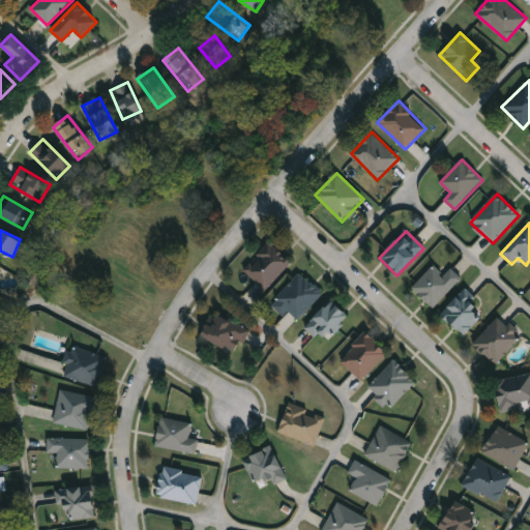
[(243,273),(265,242),(291,260),(269,291),(243,273)]
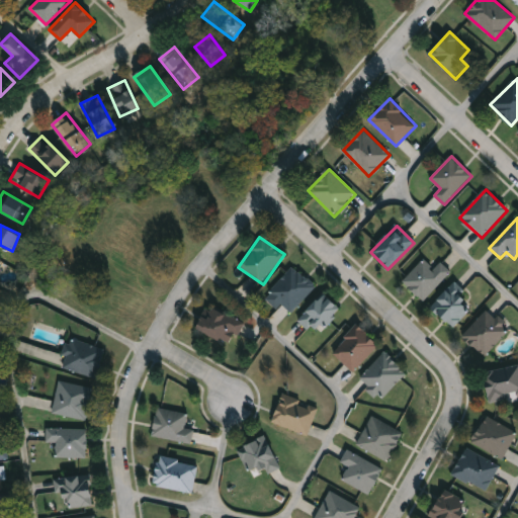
[(423,301),(403,281),(424,260),(433,270),(440,262),(451,273),(423,301)]
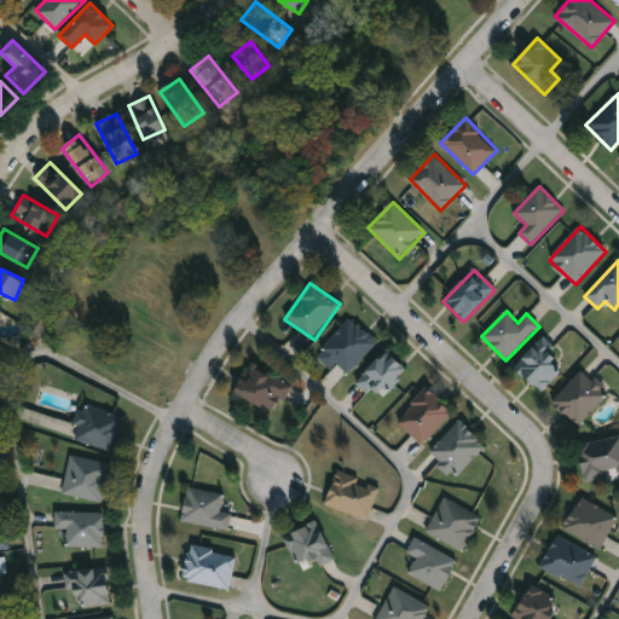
[(330,370),(317,358),(348,319),(377,342),(350,375),(335,364),(330,370)]
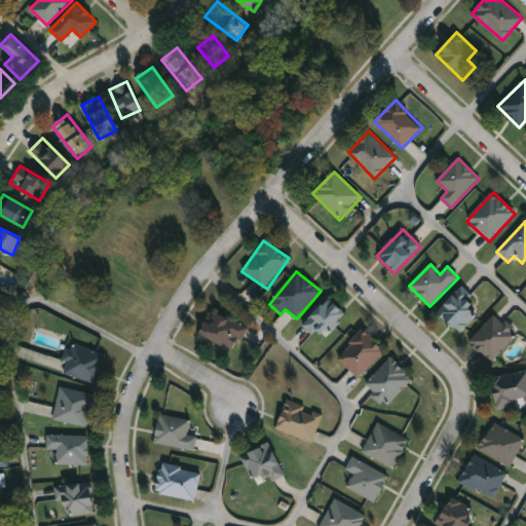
[(438,311),(461,288),(484,309),(459,334),(438,311)]
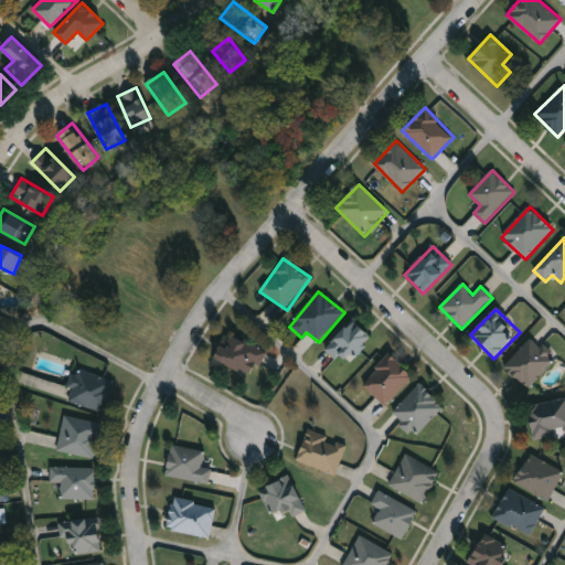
[(372,339),(349,363),(342,356),(337,361),(326,350),(353,320),(372,339)]
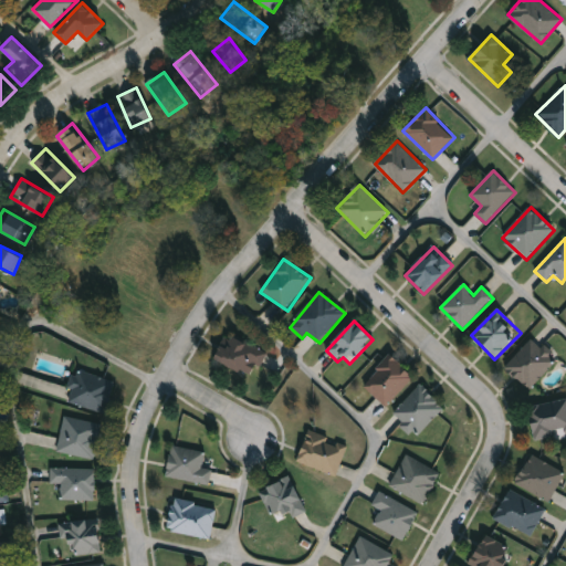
[(215,362),(224,335),(265,349),(257,376),(215,362)]
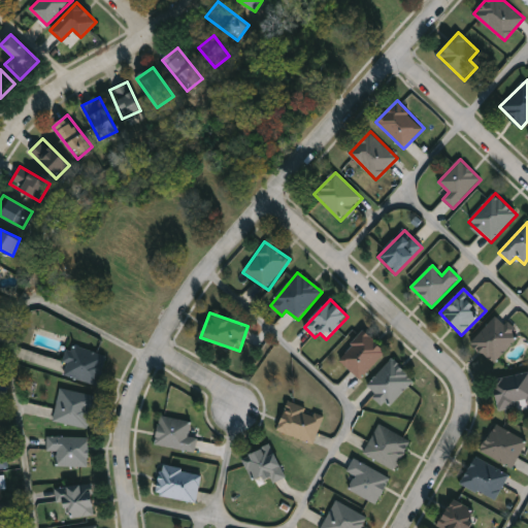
[(471,343),(498,314),(521,335),(493,364),(471,343)]
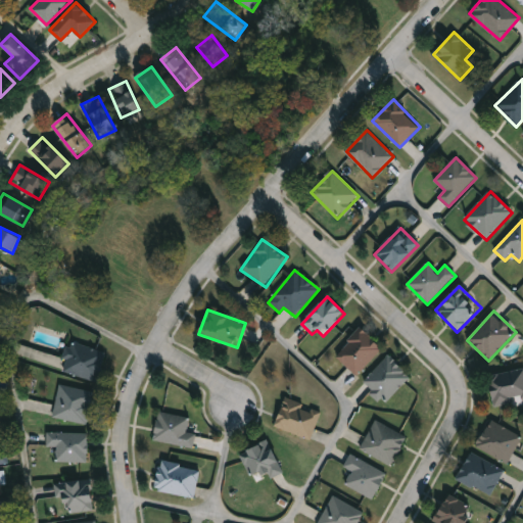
[(335,355),(362,328),(382,348),(355,376),(335,355)]
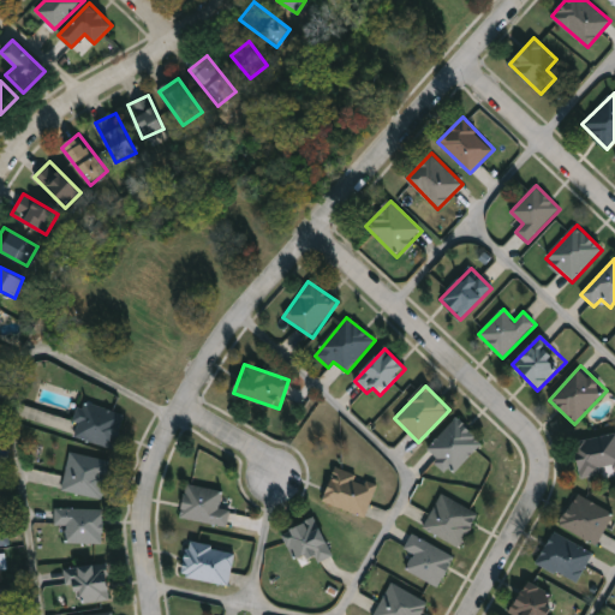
[(126,416),(115,449),(72,435),(83,401),(126,416)]
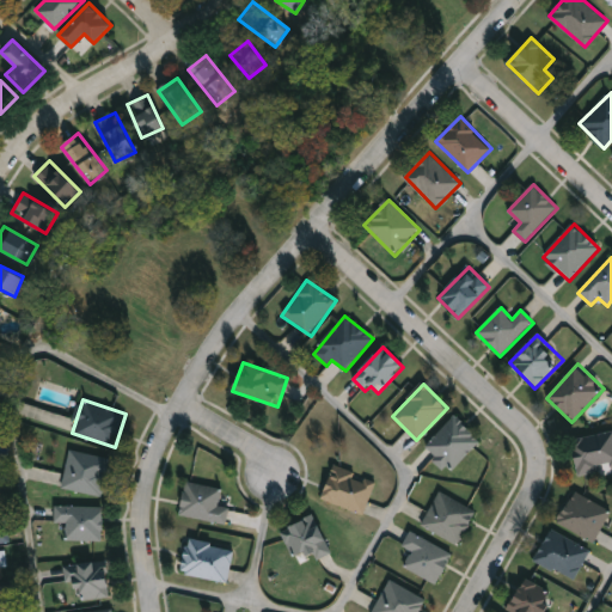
[(481,441),(451,472),(424,448),(454,416),(481,441)]
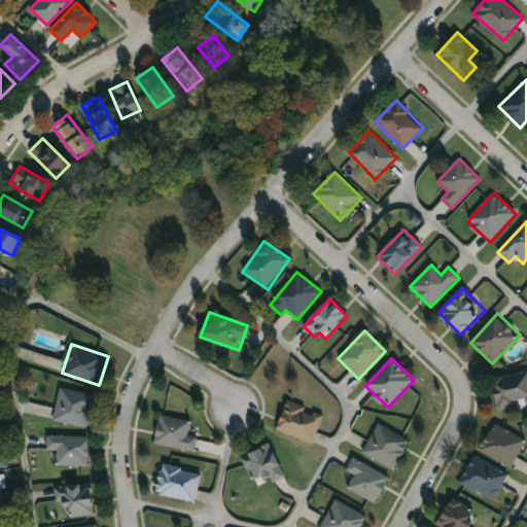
[(526,403),(498,410),(492,378),(526,371),(526,403)]
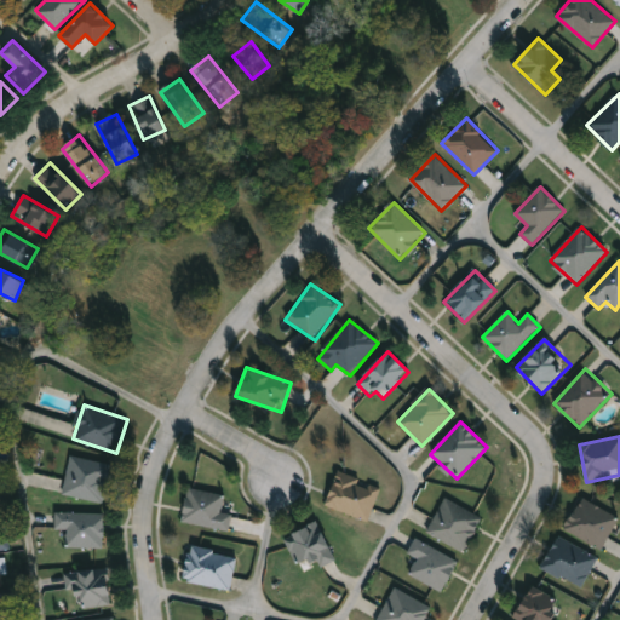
[(70,455),(113,465),(104,503),(63,494),(70,455)]
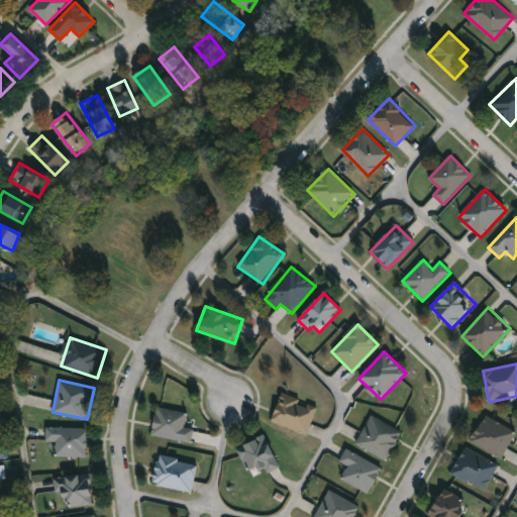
[(318,408),(306,435),(272,420),(283,394),(318,408)]
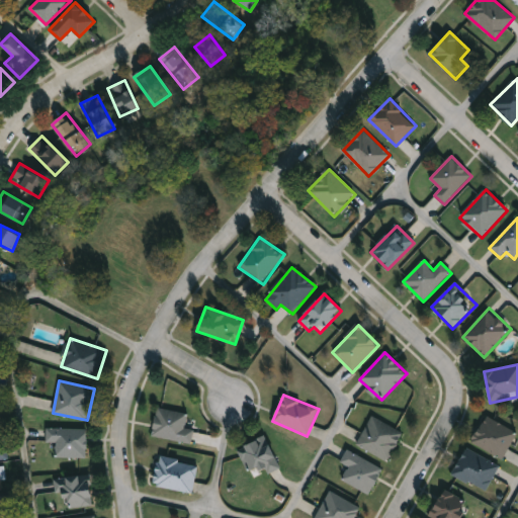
[(194,430),(191,443),(152,435),(157,408),(188,414),(185,428),(194,430)]
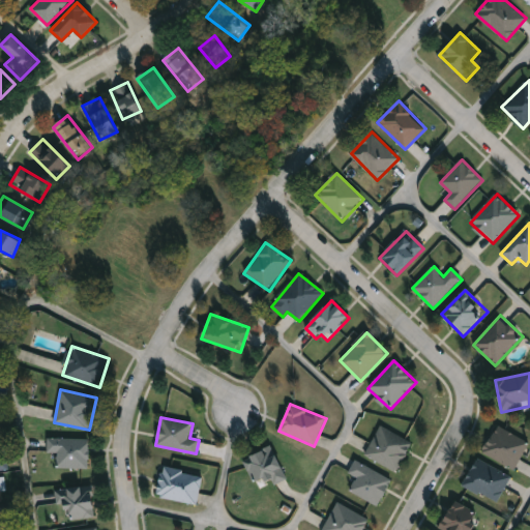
[(396,472),(364,454),(381,425),(413,443),(396,472)]
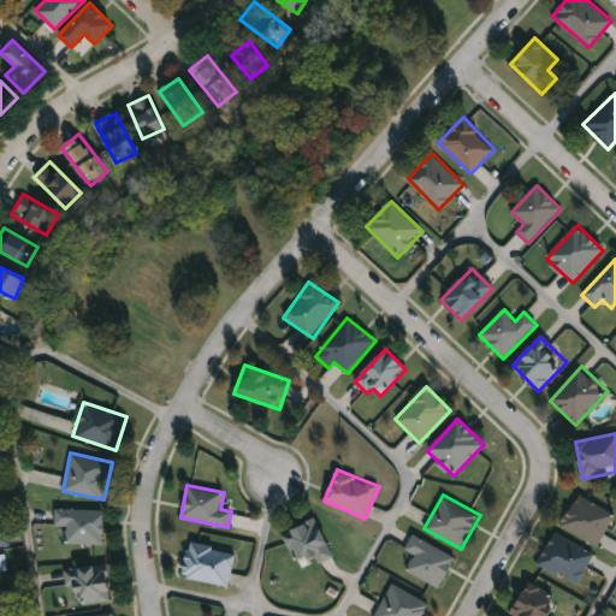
[(561,526),(576,495),(614,514),(598,545),(561,526)]
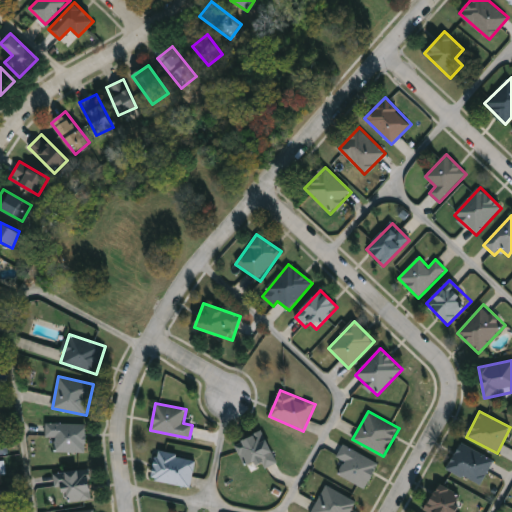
[(86,423),(86,452),(57,452),(57,437),(46,437),(46,423),(86,423)]
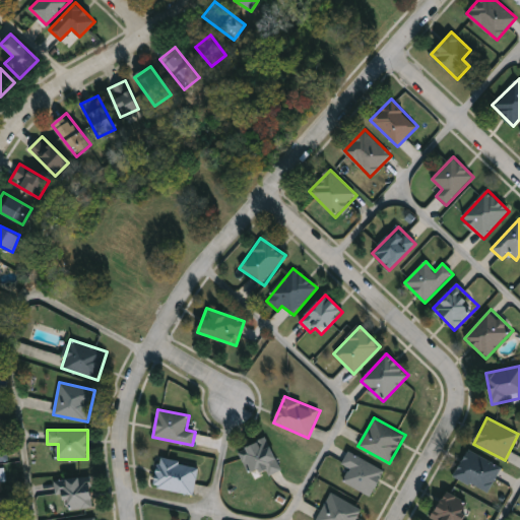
[(267,438),(281,470),(268,475),(265,467),(249,473),(239,450),(267,438)]
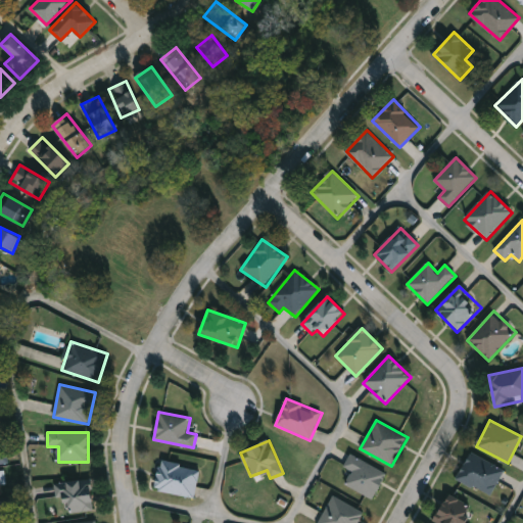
[(0,452),(7,452),(9,463),(0,464),(0,452)]
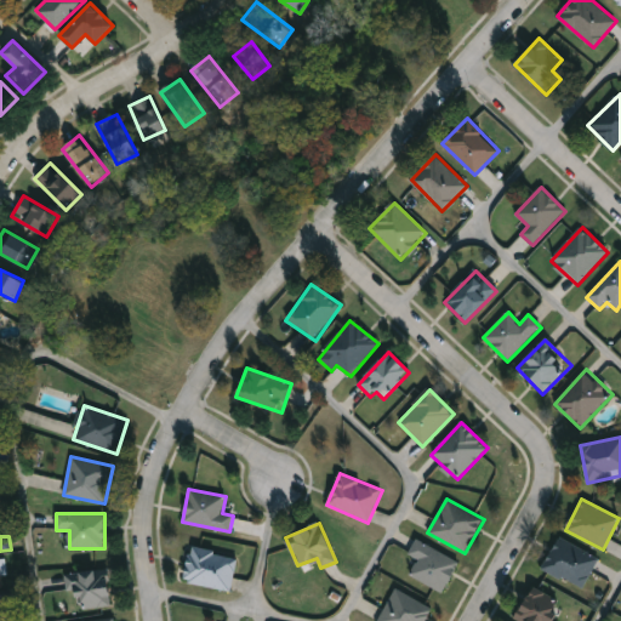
[(582,590),(542,569),(558,536),(598,557),(582,590)]
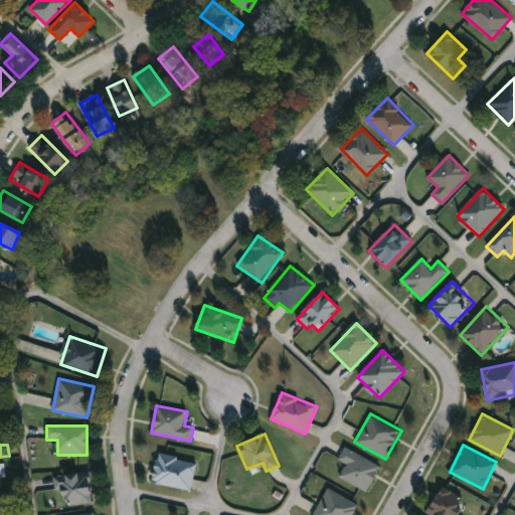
[(381,467),(367,492),(340,476),(347,464),(339,460),(346,447),(381,467)]
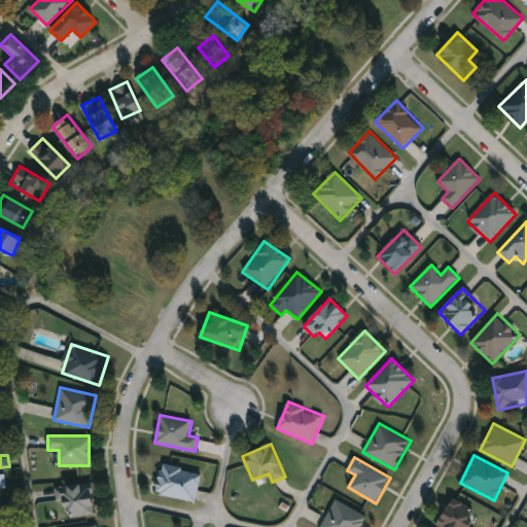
[(202,471),(197,500),(155,493),(161,464),(202,471)]
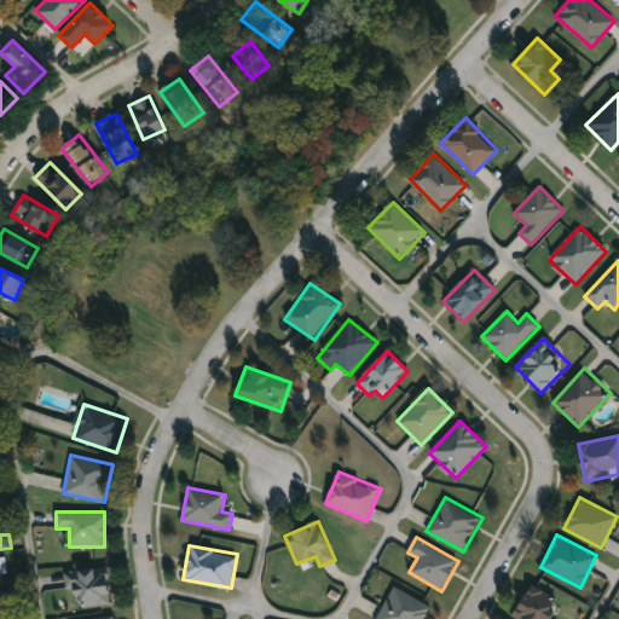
[(84,607),(82,591),(68,594),(65,572),(106,566),(111,603),(84,607)]
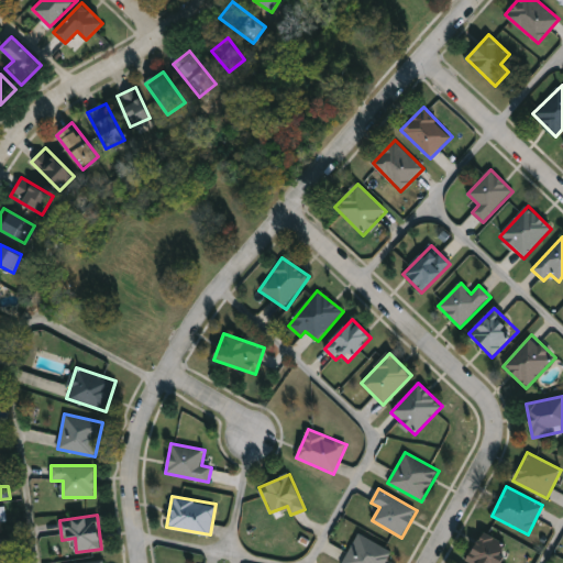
[(470,562),(466,561),(483,531),(508,545),(499,562),(500,562),(470,562)]
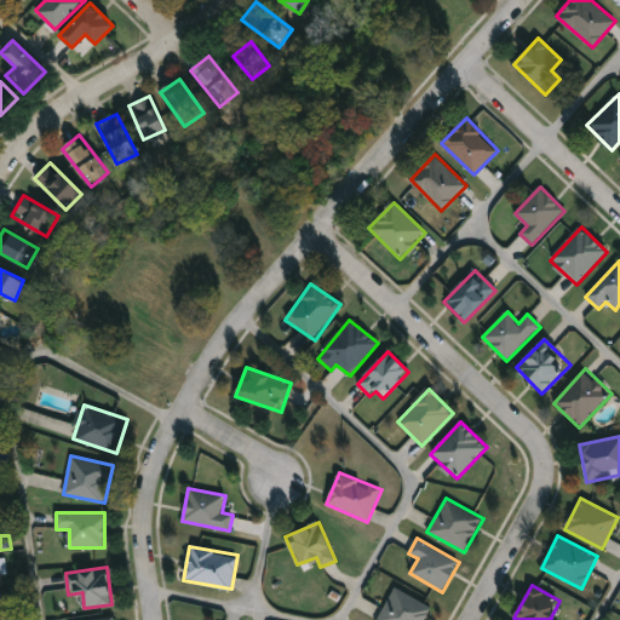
[(432,607),(425,619),(378,619),(395,587),(432,607)]
